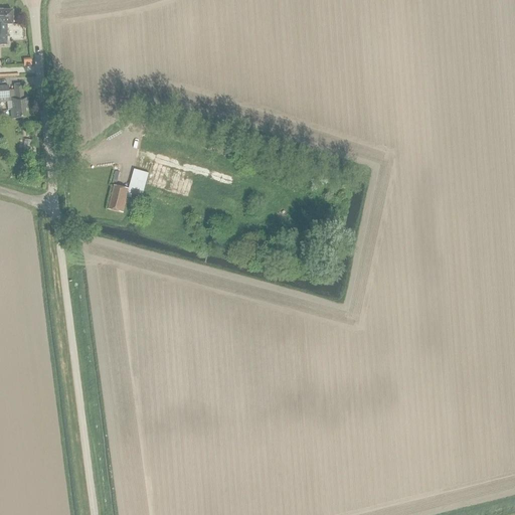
[(6,25),(12,25),(11,11),(1,12),(1,11),(0,11),(0,45),(7,45),(6,25)]
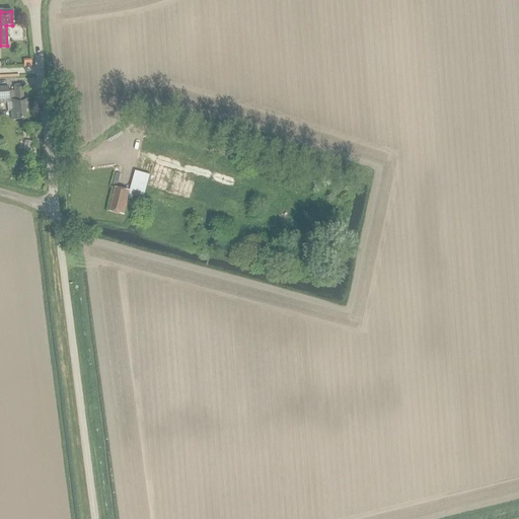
[(22,60),(23,68),(32,68),(31,60),(22,60)]
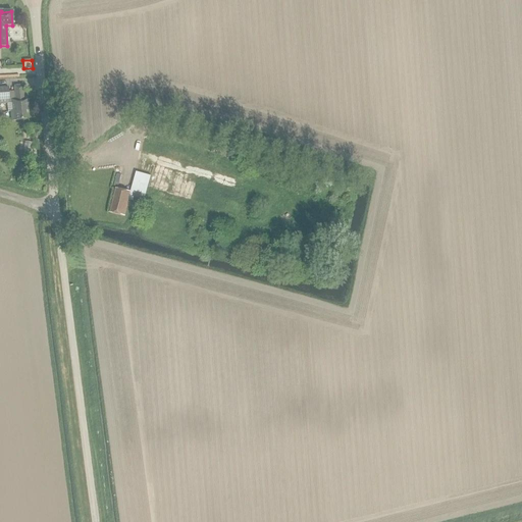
[(25,111),(29,111),(28,100),(23,100),(22,86),(14,87),(14,92),(15,101),(12,101),(13,112),(10,112),(11,121),(25,120),(25,111)]
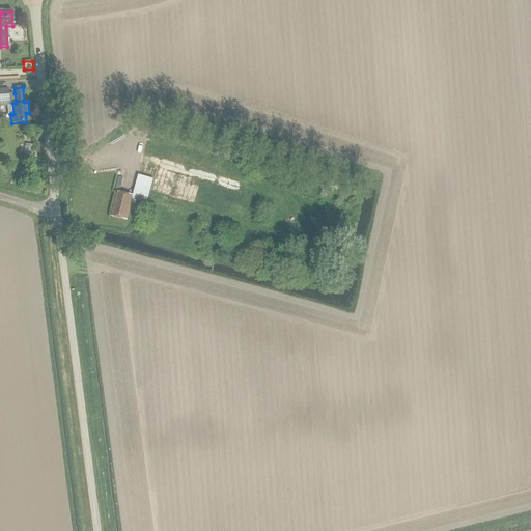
[(0,106),(7,106),(7,114),(10,114),(14,114),(12,103),(16,103),(15,93),(8,94),(8,89),(0,89),(0,106)]
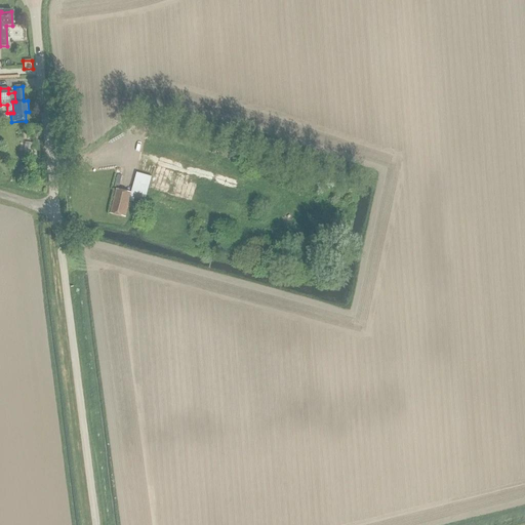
[(131,194),(130,198),(134,199),(146,202),(152,177),(137,173),(131,194)]
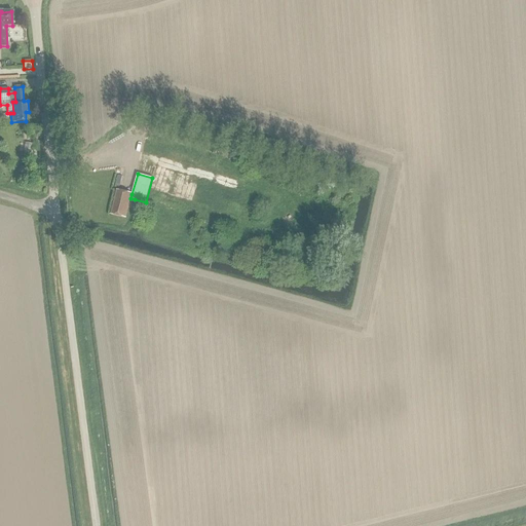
[(132,194),(117,191),(111,215),(125,219),(129,202),(130,198),(132,194)]
